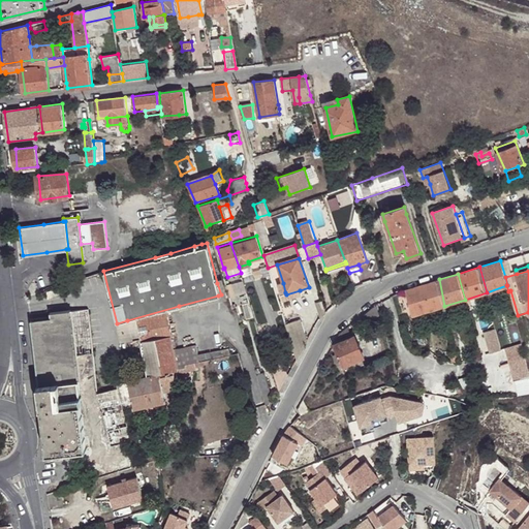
[(223,280),(230,299),(236,298),(229,278),(223,280)]
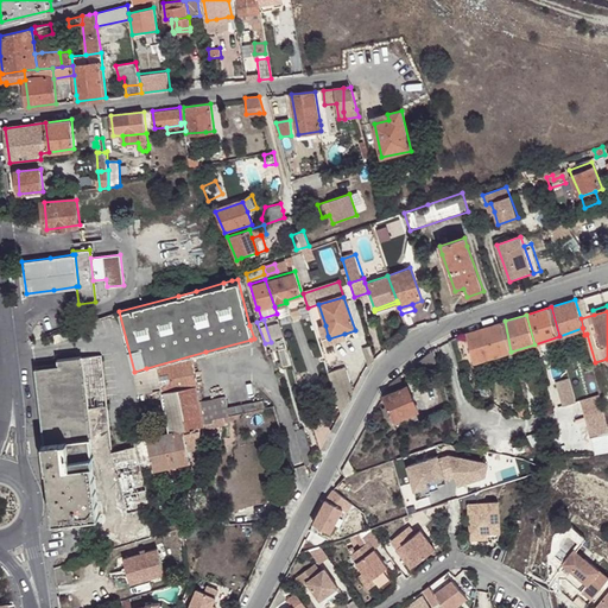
[(505,321),(468,331),(476,359),(477,360),(511,352),(505,321)]
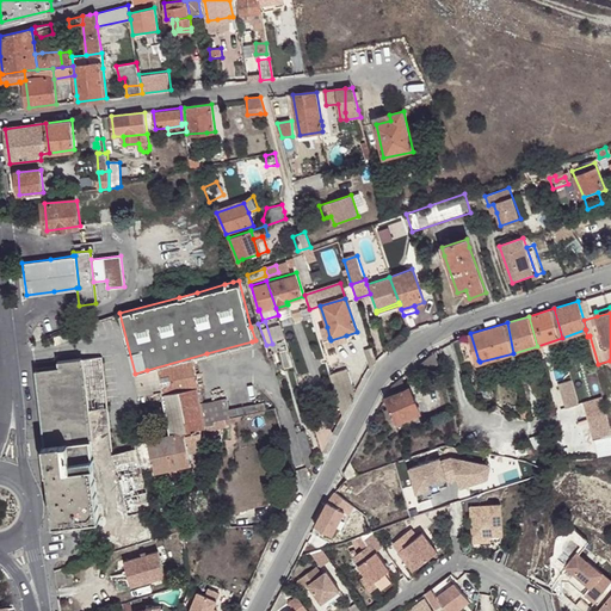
[(257,325),(251,327),(255,340),(263,347),(257,325)]
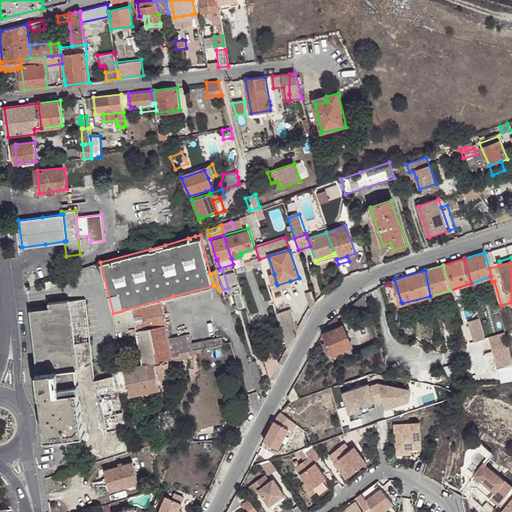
[(292,286),(290,281),(277,285),(276,283),(274,274),(269,275),(274,289),(274,291),(292,286)]
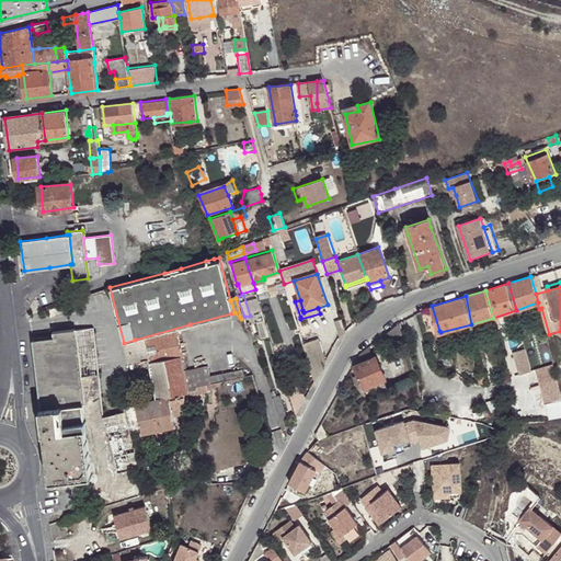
[(67,305),(52,310),(52,318),(69,311),(67,305)]
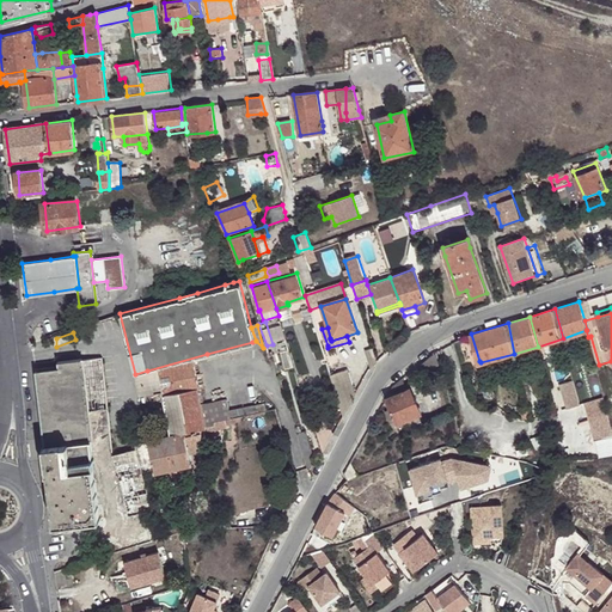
[(252,342),(207,354),(208,363),(262,349),(263,348),(256,341),(252,342)]
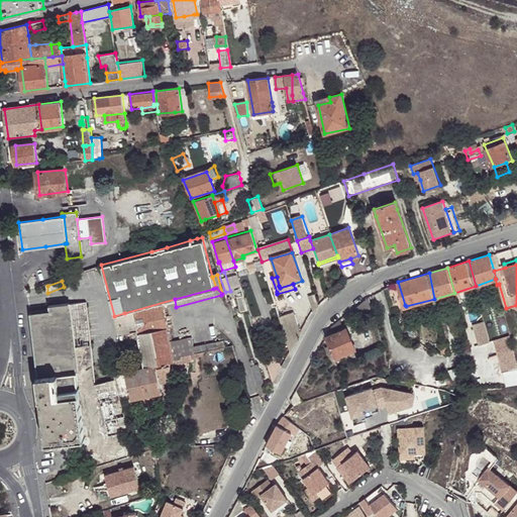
[(313,310),(318,305),(314,294),(308,296),(313,310)]
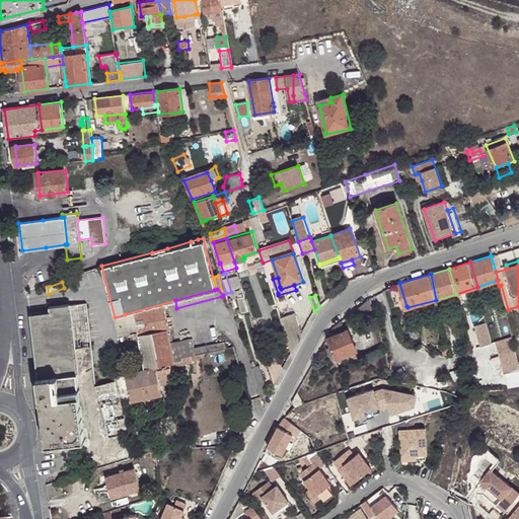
[(363,317),(373,310),(368,298),(366,299),(356,308),(363,317)]
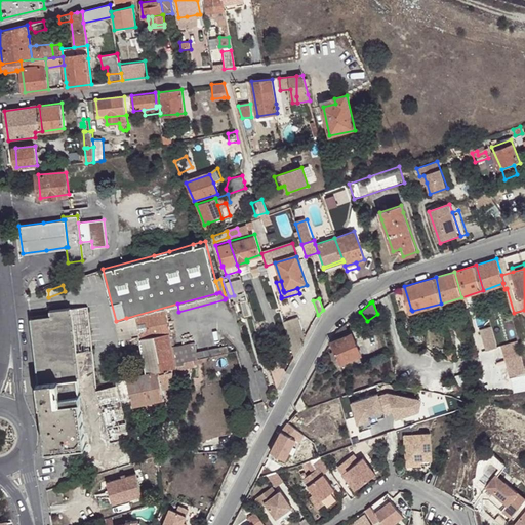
[(76,354),(93,352),(88,309),(72,311),(76,354)]
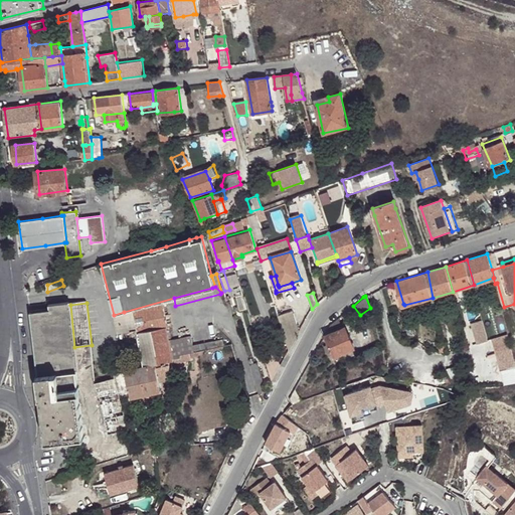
[(49,310),(57,372),(77,369),(74,347),(70,305),(70,304),(48,306),(48,310),(49,310)]
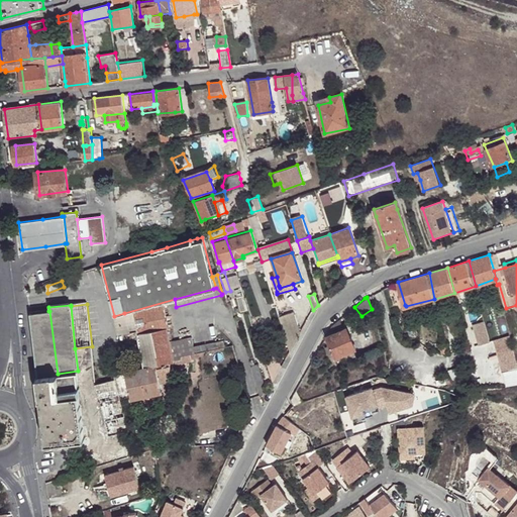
[(138,334),(168,329),(169,328),(164,306),(134,312),(134,316),(137,330),(138,334)]
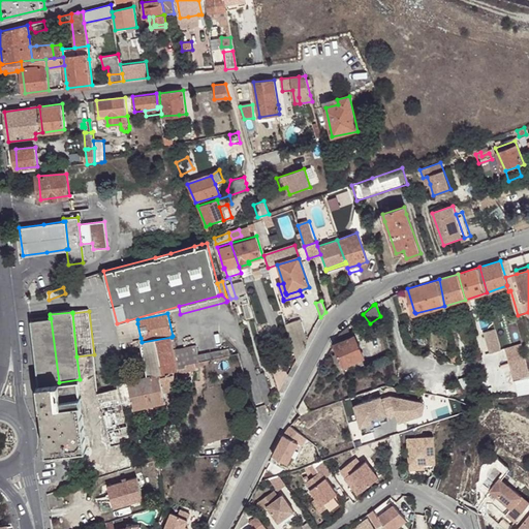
[(31,321),(38,385),(59,382),(51,318),(50,318),(41,319),(32,320),(31,321)]
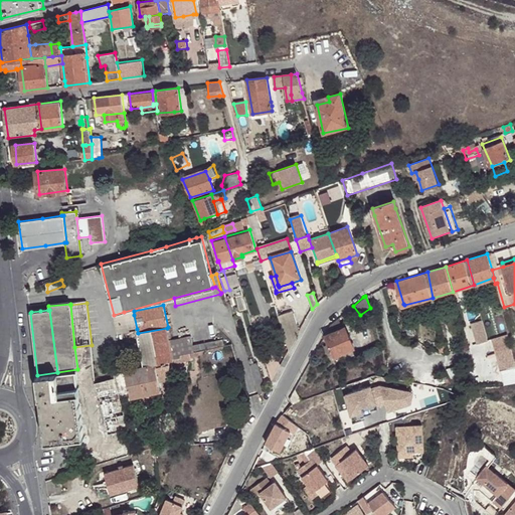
[(279,318),(289,351),(300,331),(294,313),(279,318)]
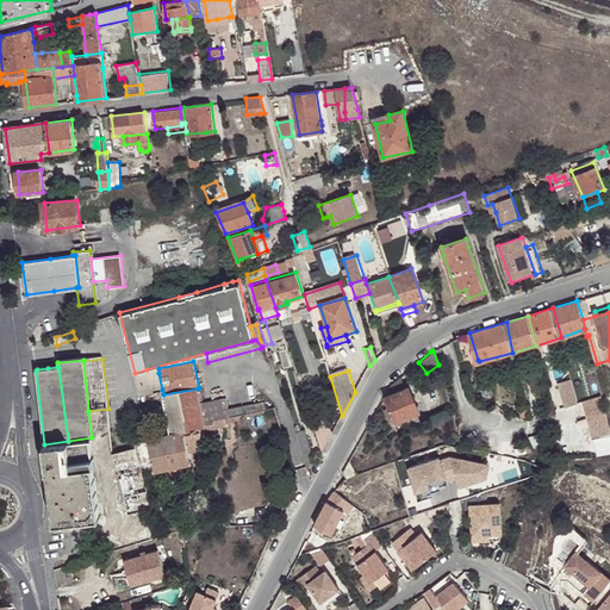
[(162,390),(159,373),(148,375),(135,378),(139,394),(154,392),(162,390)]
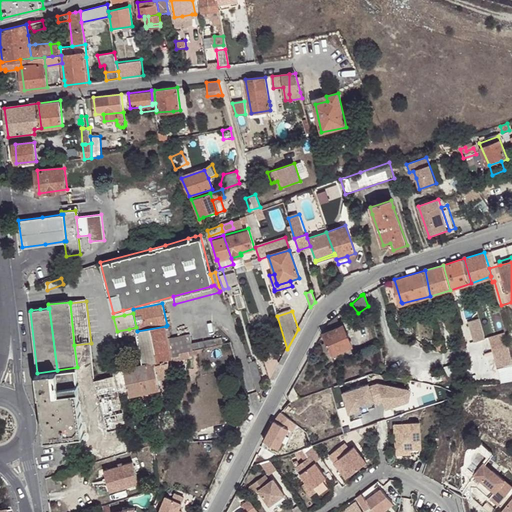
[(327,322),(322,333),(338,325),(334,317),(327,322)]
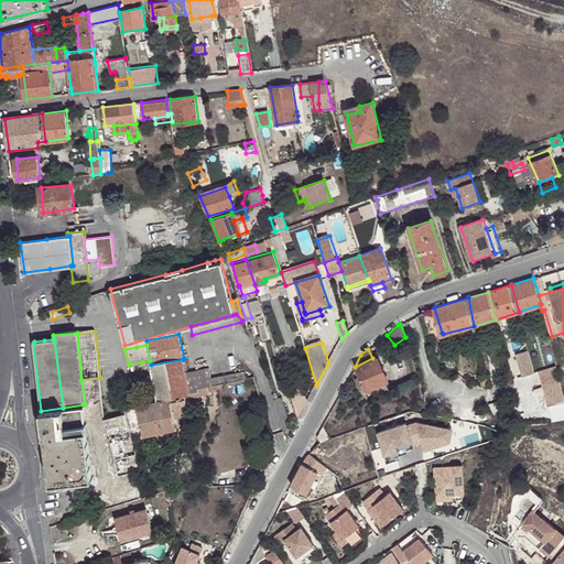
[(531,358),(529,350),(516,354),(521,370),(531,358)]
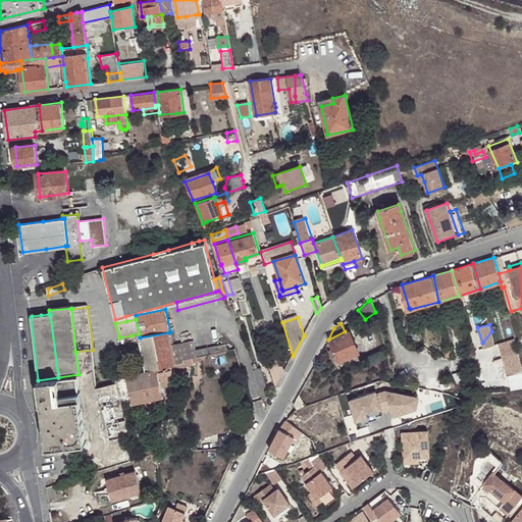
[(345,331),(328,340),(332,350),(328,352),(331,358),(335,356),(337,360),(358,351),(350,329),(345,331)]
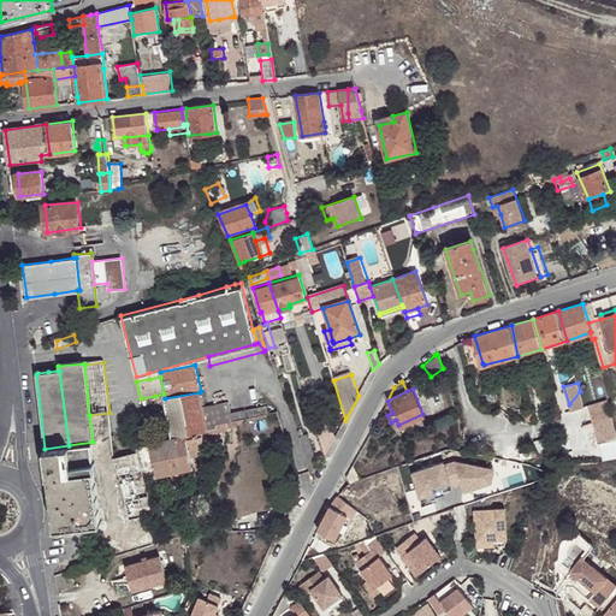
[(584,407),(580,391),(569,404),(570,410),(584,407)]
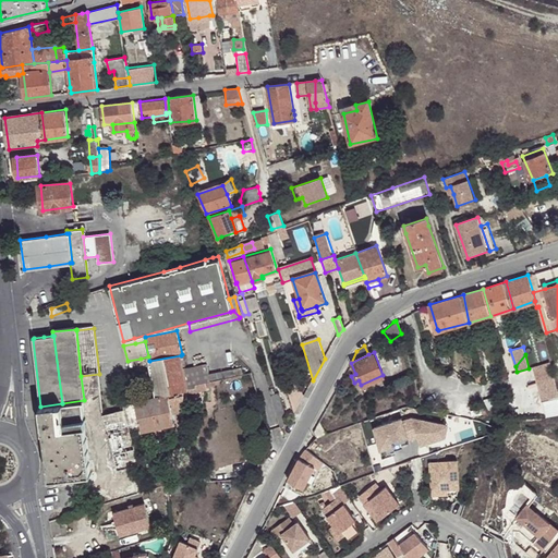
[(195,385),(213,381),(209,364),(184,370),(181,355),(149,361),(154,385),(155,391),(156,397),(169,395),(183,391),(196,388),(195,385)]
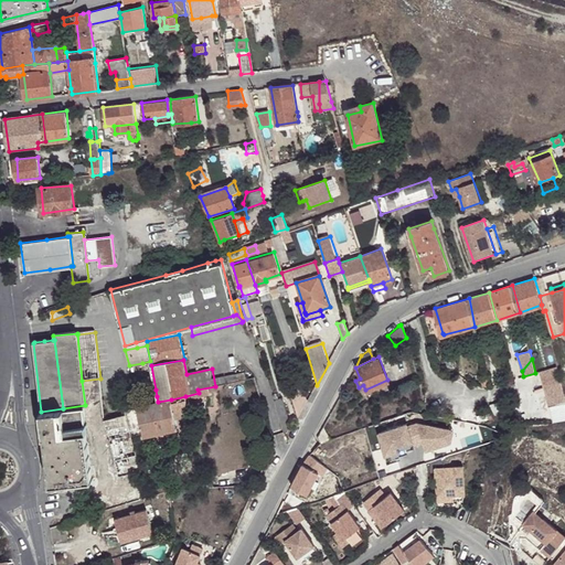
[(564,400),(564,394),(558,366),(540,372),(548,406),(564,400)]
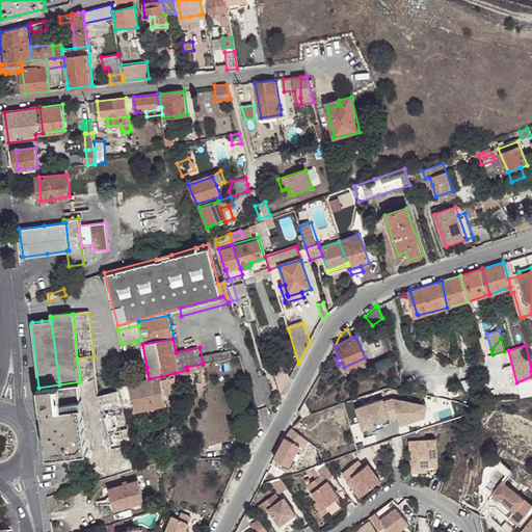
[(453,363),(462,364),(459,353),(451,356),(453,363)]
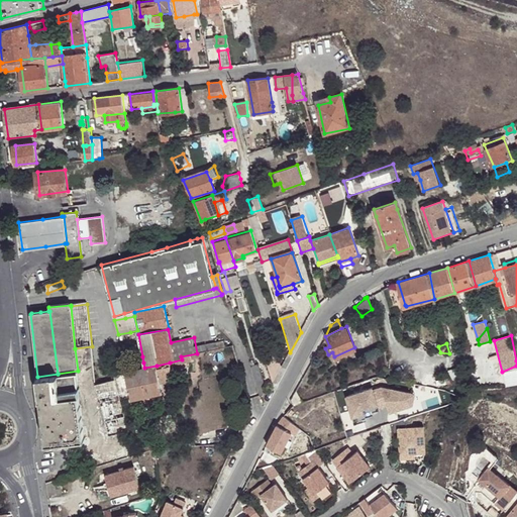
[(81,405),(100,404),(95,385),(92,346),(75,348),(78,371),(80,395),(81,405)]
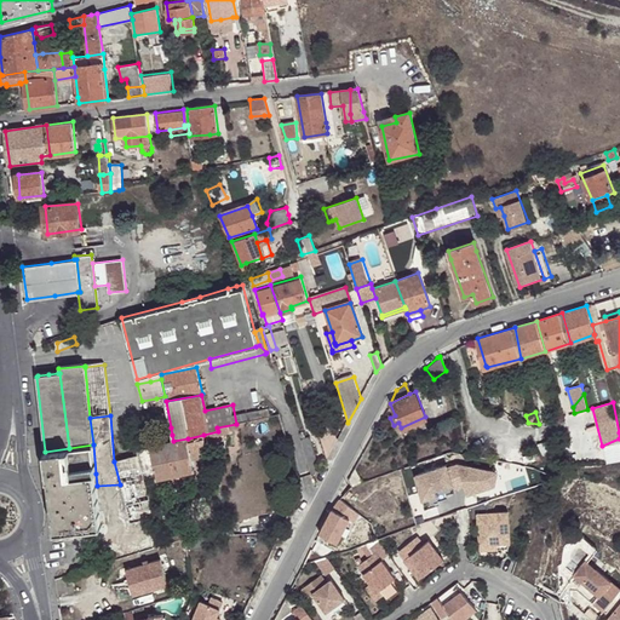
[(325,459),(338,438),(332,420),(315,425),(325,459)]
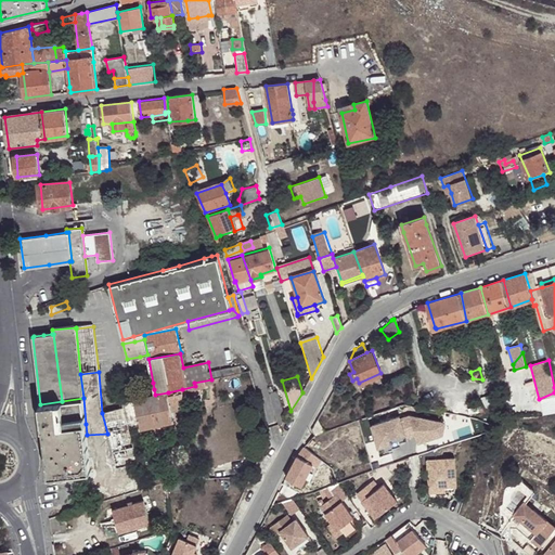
[(154,389),(153,383),(134,387),(134,392),(154,389)]
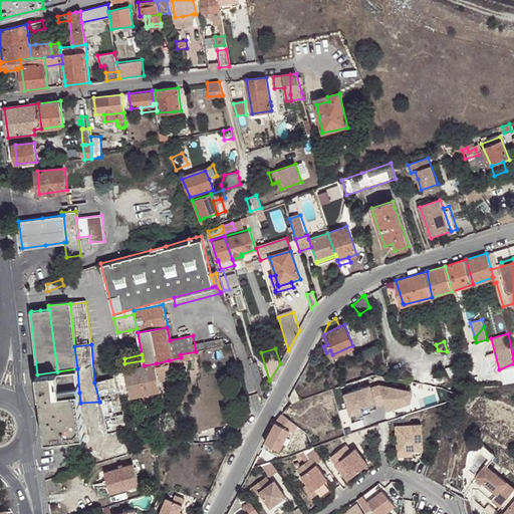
[(171,370),(169,360),(156,363),(157,367),(162,366),(163,372),(171,370)]
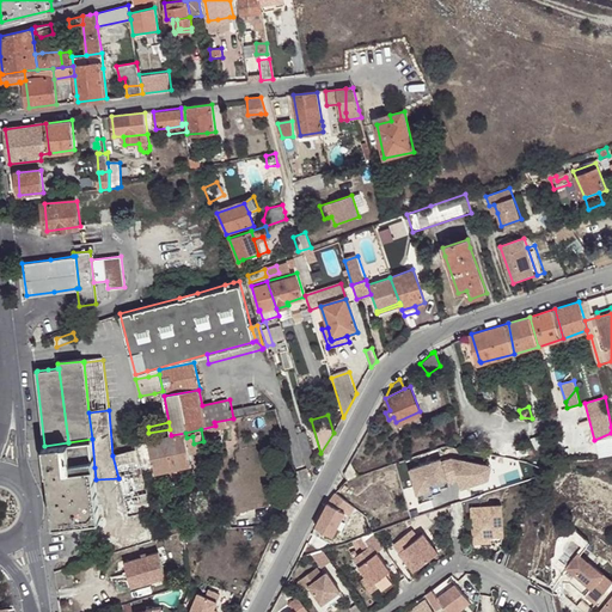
[(193,465),(187,438),(185,433),(171,435),(148,441),(154,467),(155,473),(193,465)]
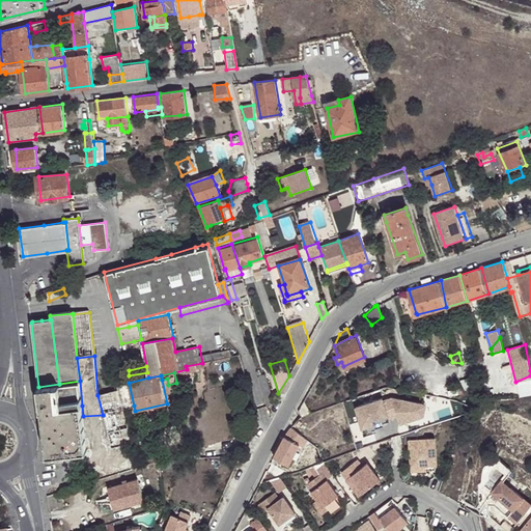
[(530,375),(515,382),(521,398),(530,395),(530,375)]
